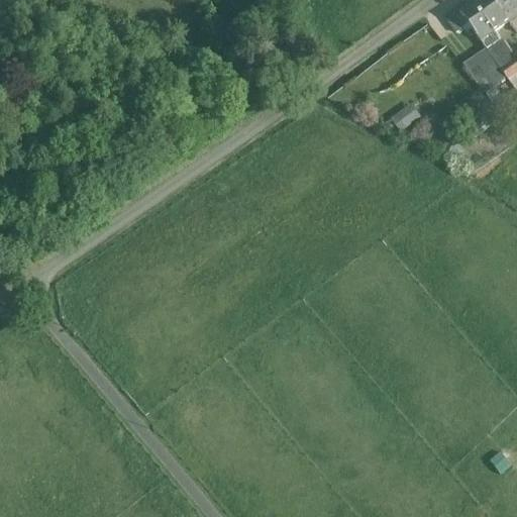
[(516,0),(479,0),(460,14),(469,26),(481,43),(516,17),(516,0)]
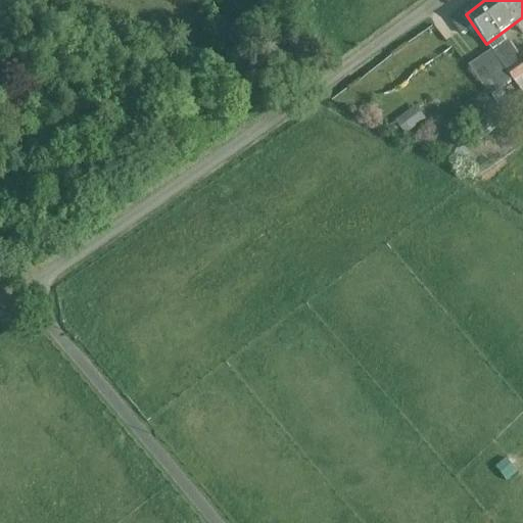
[(466,14),(454,22),(462,36),(474,27),(466,14)]
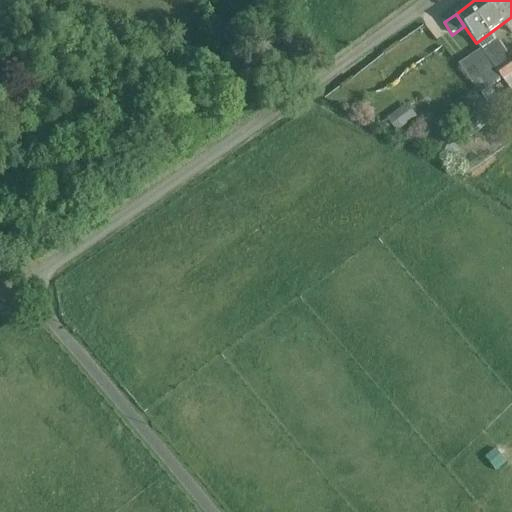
[(496,41),(460,67),(474,86),(476,85),(496,71),(510,61),(496,41)]
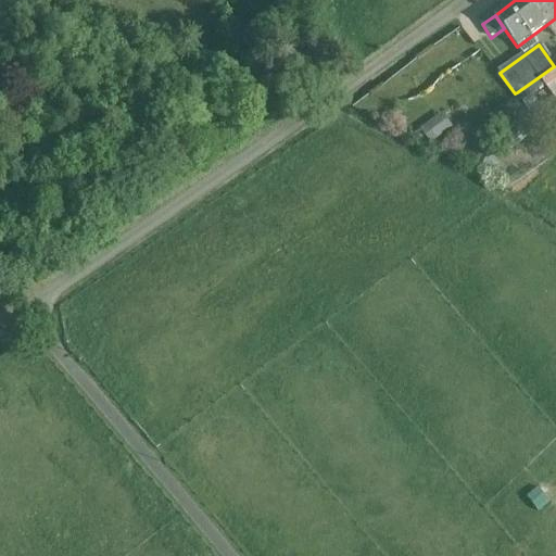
[(555,64),(554,66),(539,77),(544,85),(546,88),(555,80),(555,64)]
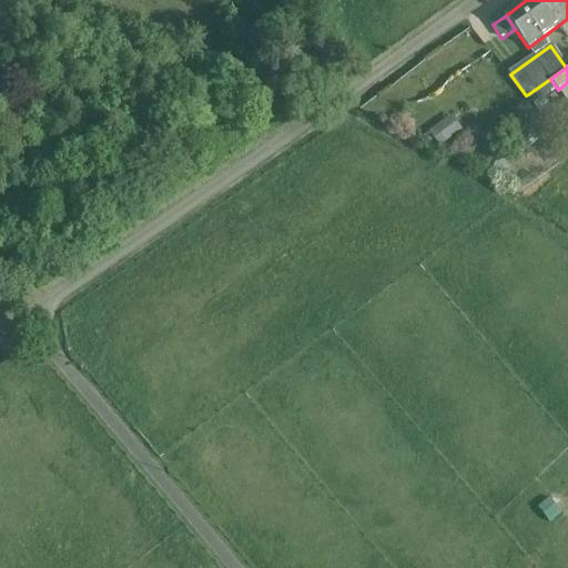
[(550,79),(528,94),(534,102),(556,87),(550,79)]
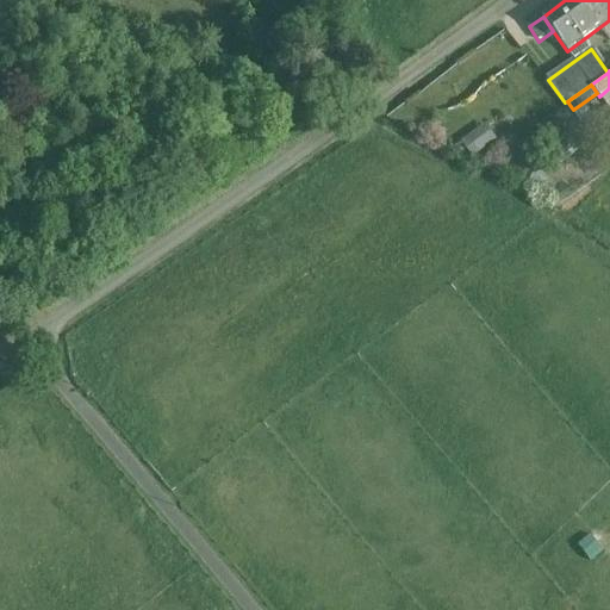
[(460,139),(471,156),(496,138),(485,123),(460,139)]
